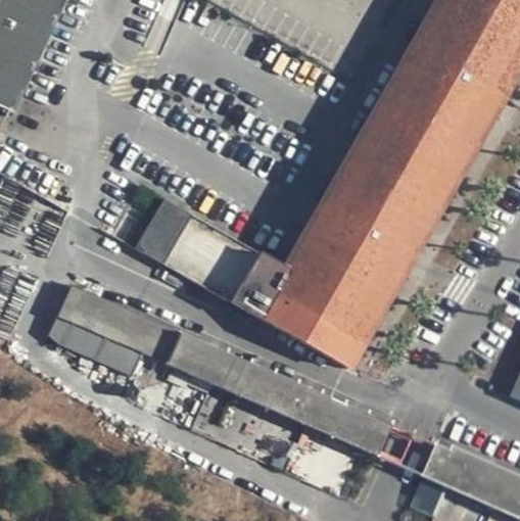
[(0,0),(0,106),(12,113),(20,96),(64,0),(0,0)]
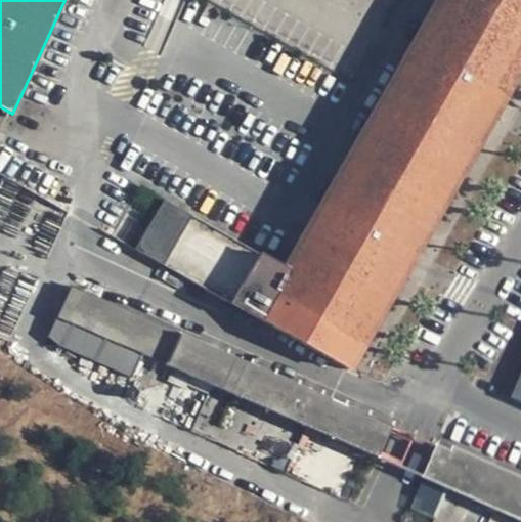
[(520,0),(428,0),(280,255),(164,197),(156,211),(136,247),(354,373),(520,70),(520,0)]
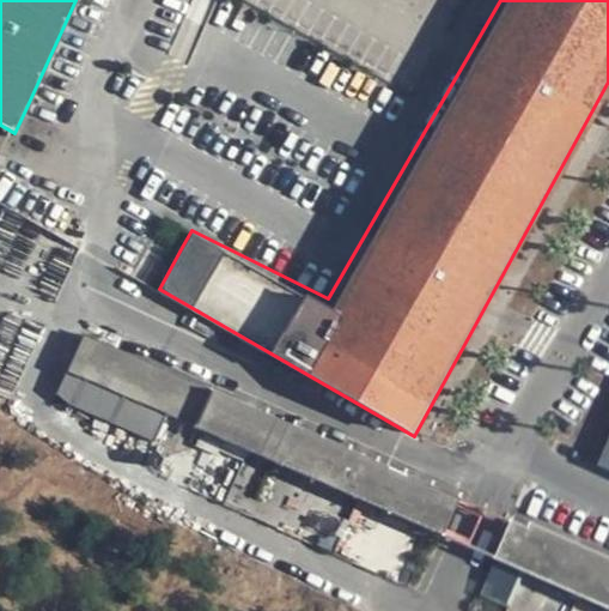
[(439,534),(457,496),(83,332),(55,395),(154,439),(165,413),(439,534)]
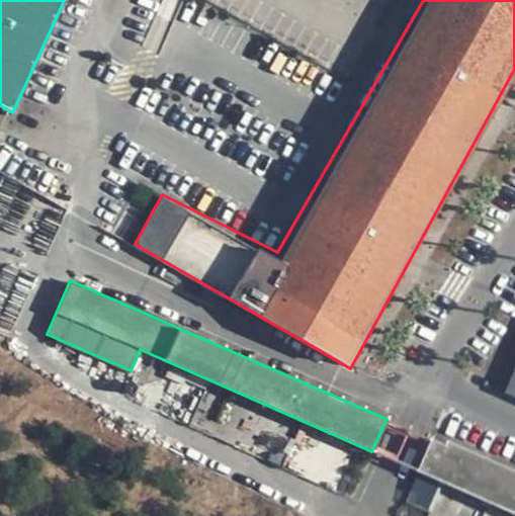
[(444,441),(431,436),(418,467),(514,510),(514,466),(447,436),(444,441)]
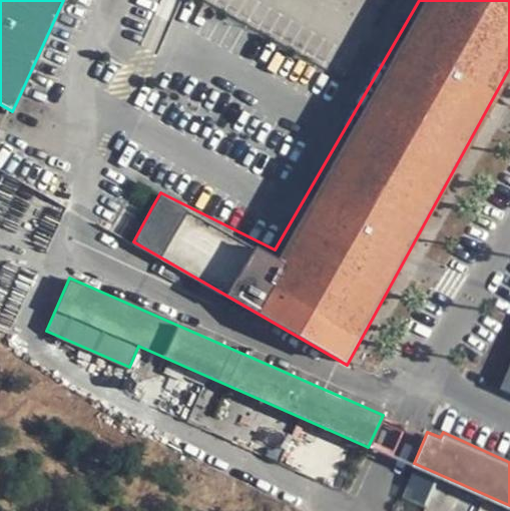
[(429,507),(435,481),(413,476),(406,501),(429,507)]
